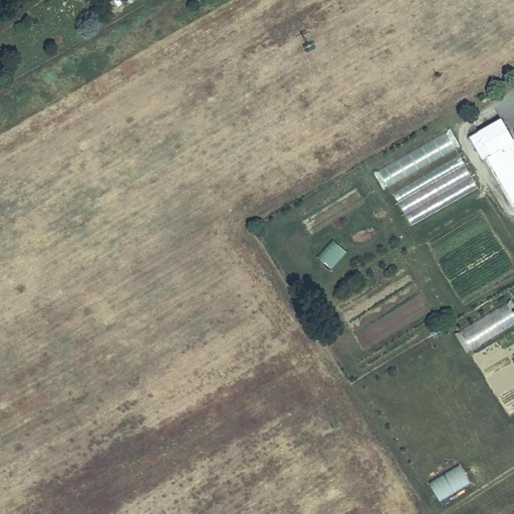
[(513,156),(507,144),(511,141),(500,121),(480,134),(493,157),(489,159),(505,186),(509,184),(513,192),(513,156)]
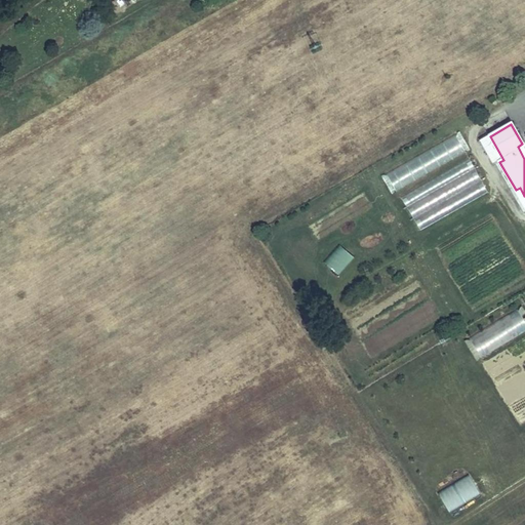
[(456,134),(379,173),(389,192),(466,154),(456,134)]
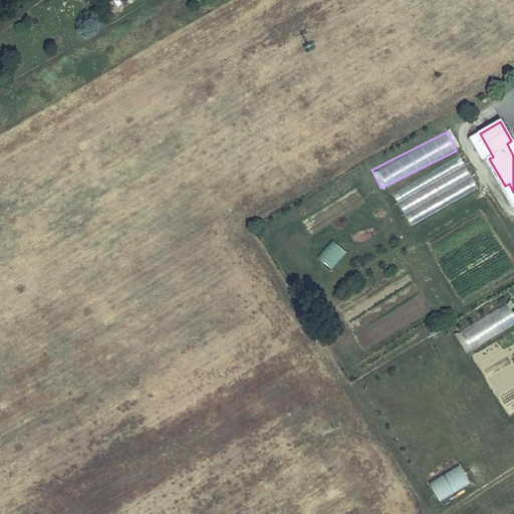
[(489,159),(493,157),(480,134),(471,139),(484,162),(489,159)]
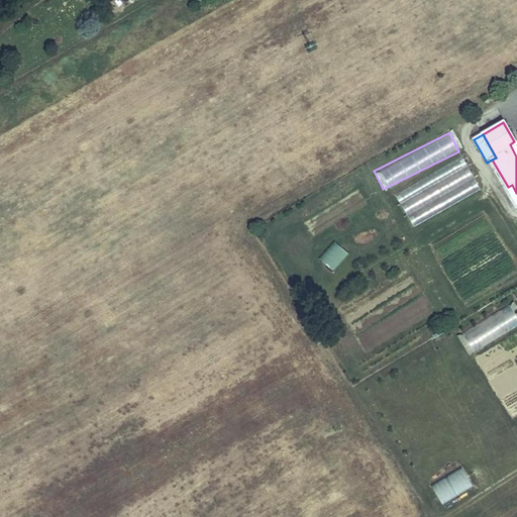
[(412,226),(481,191),(462,157),(394,191),(412,226)]
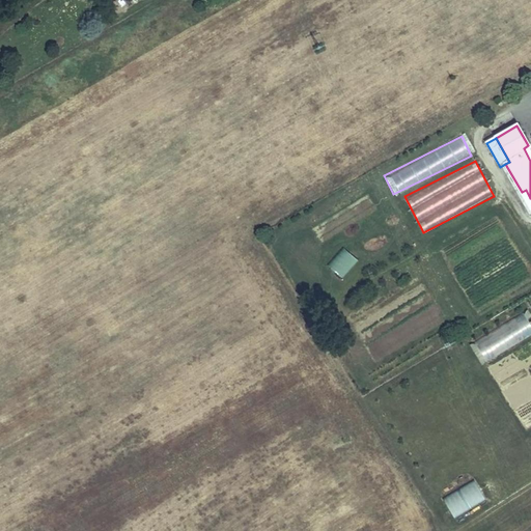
[(530,207),(530,198),(526,190),(522,192),(530,207)]
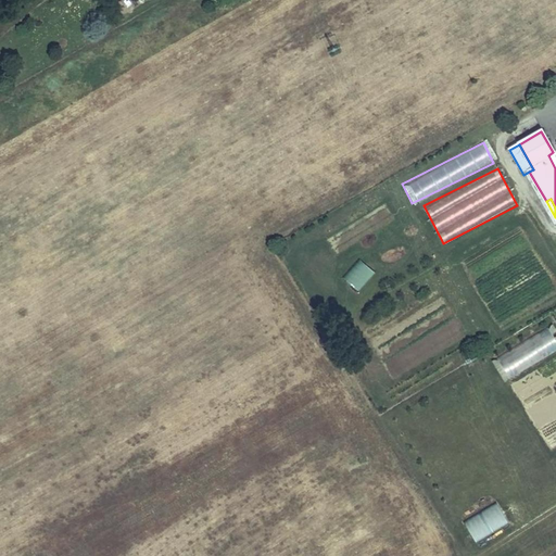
[(358,258),(341,276),(357,291),(374,273),(358,258)]
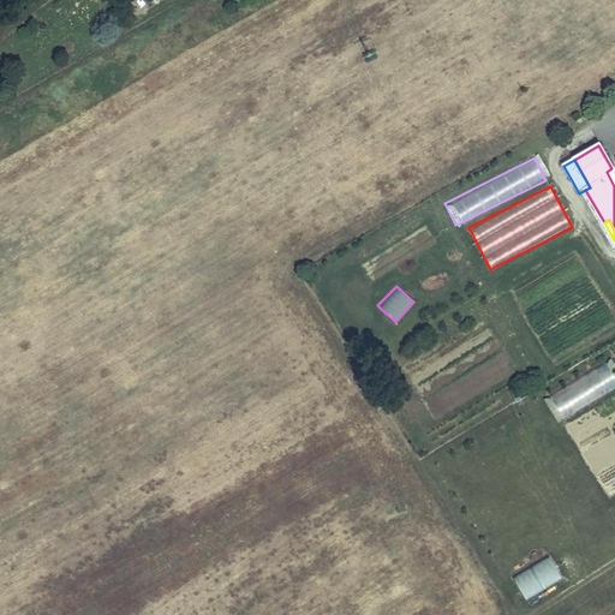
[(614,375),(607,362),(549,395),(562,418),(614,387),(614,375)]
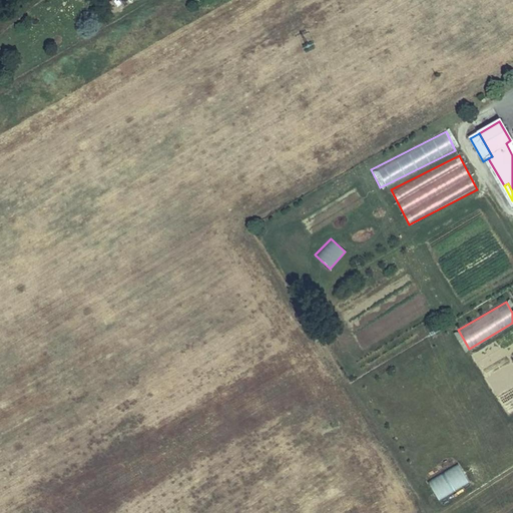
[(436,499),(469,484),(460,464),(427,479),(436,499)]
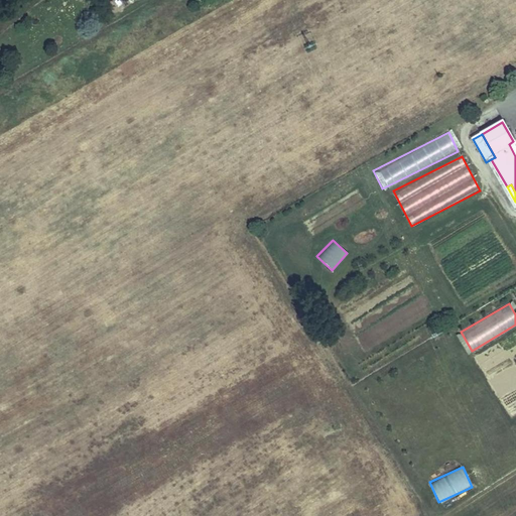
All buildings are outlined.
